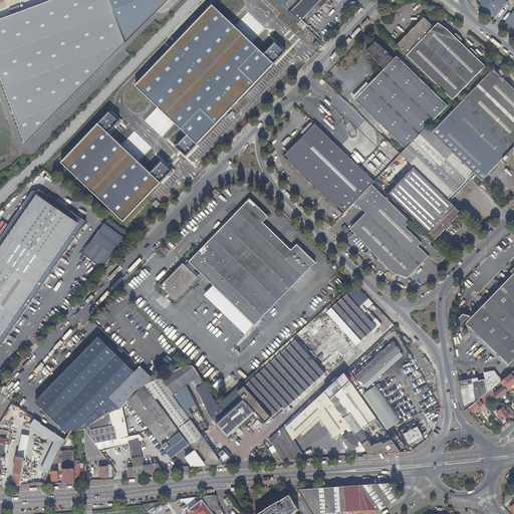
[(0,75),(24,143),(168,0),(49,0),(0,18),(0,75)]
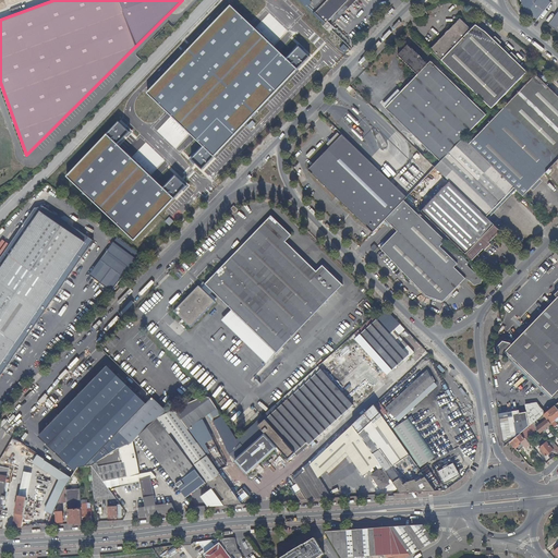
[(354,0),(302,0),(329,26),(354,0)]
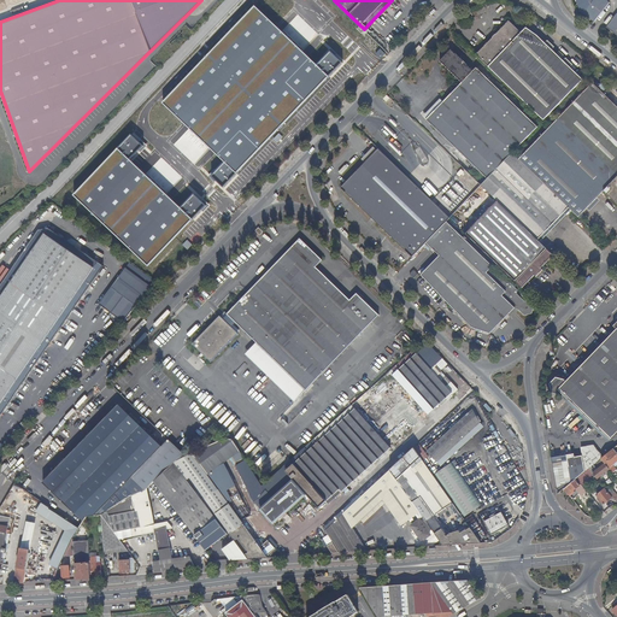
[(575,0),(581,12),(595,22),(610,4),(607,0),(575,0)]
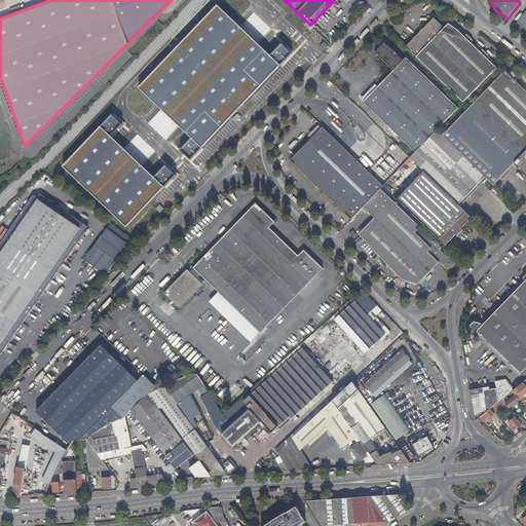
[(218,6),(140,88),(192,139),(180,151),(190,161),(293,55),(280,44),(269,55),(218,6)]
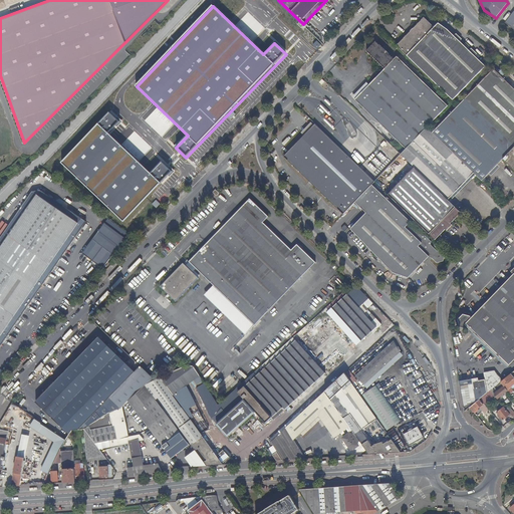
[(513,9),(504,23),(513,30),(513,29),(513,9)]
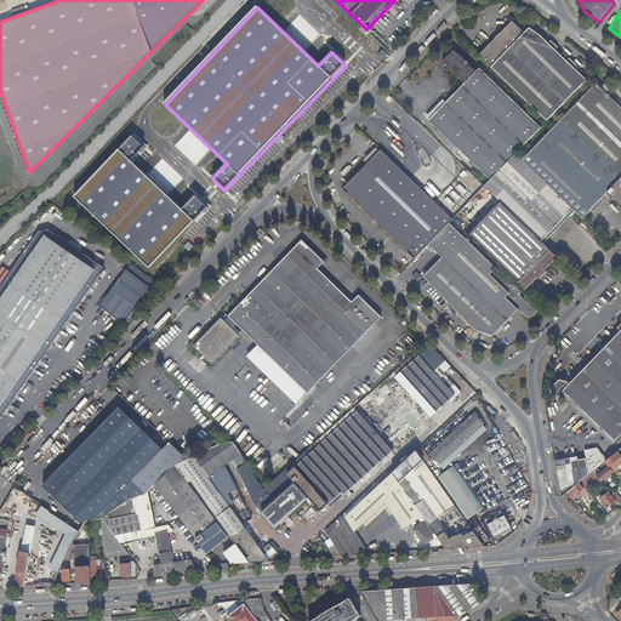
[(547,121),(587,80),(541,35),(529,28),(524,33),(512,21),(479,55),(547,121)]
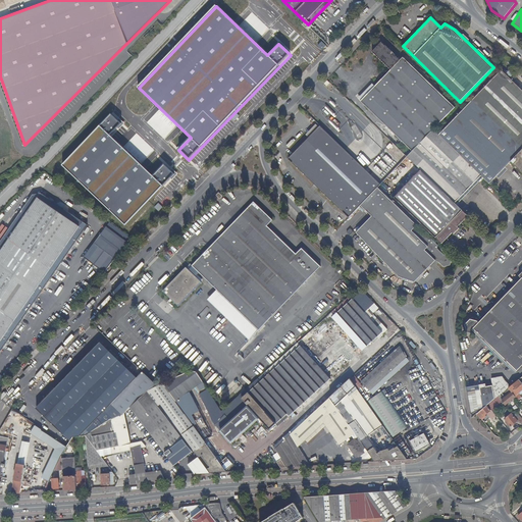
[(413,151),(433,129),(455,107),(403,57),(400,60),(380,42),(371,51),(390,69),(381,79),(360,101),(413,151)]
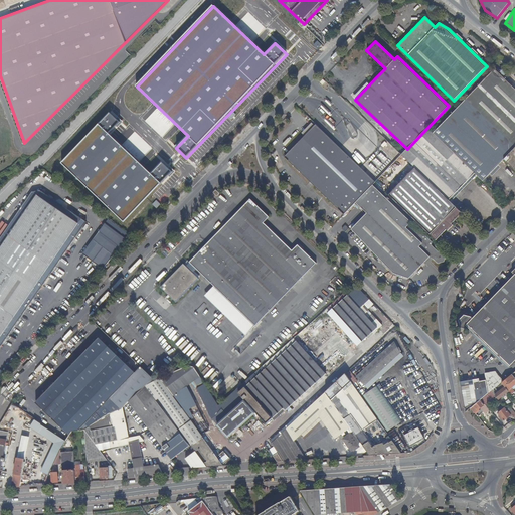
[(514,89),(495,69),(459,106),(433,133),(474,173),(482,181),(505,158),(514,167),(514,89)]
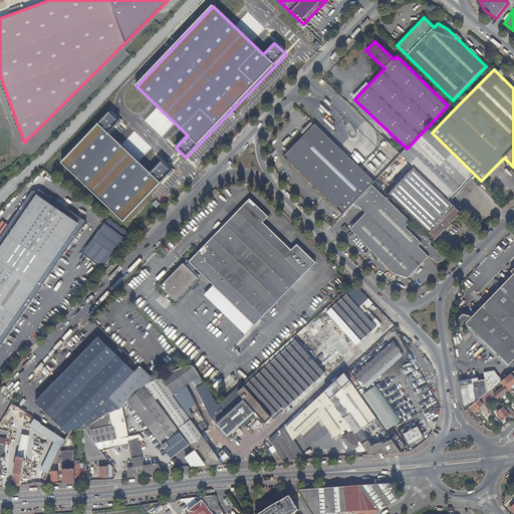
[(120,121),(110,112),(62,162),(124,221),(161,184),(173,171),(163,161),(151,173),(109,134),(120,121)]
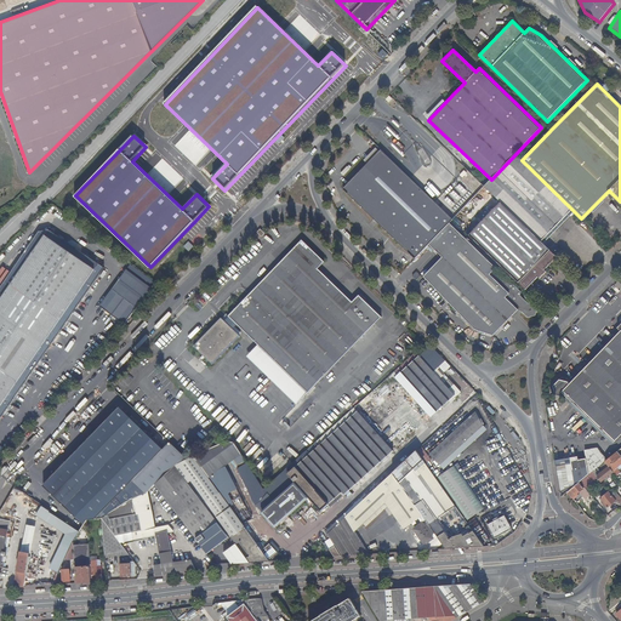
[(342,189),(415,260),(429,244),(449,223),(453,220),(381,149),(342,189)]
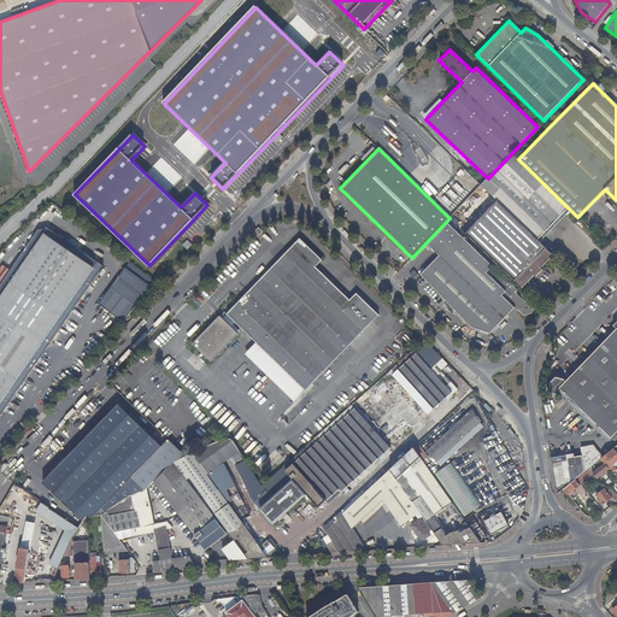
[(538,240),(568,207),(518,159),(512,153),(488,178),(481,186),(498,201),(538,240)]
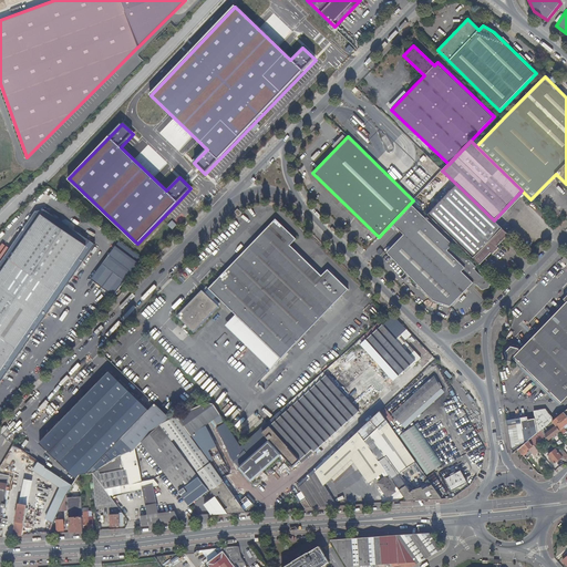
[(496,247),(508,235),(494,220),(457,185),(428,215),(480,265),(491,254),(492,255),(497,248),(496,247)]
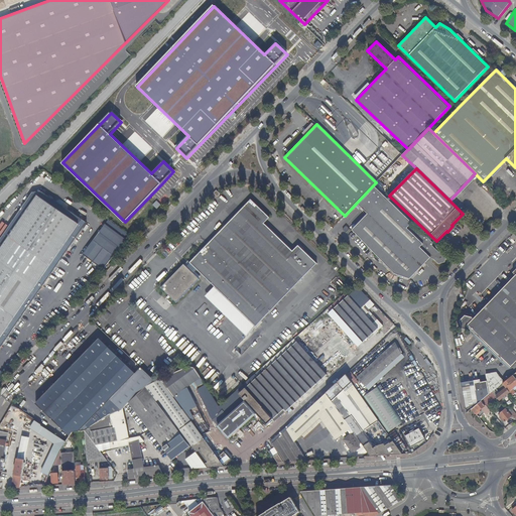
[(373,185),(357,203),(368,214),(353,230),(394,273),(410,278),(430,258),(435,261),(439,265),(445,263),(446,257),(442,252),(439,253),(432,246),(433,244),(373,185)]
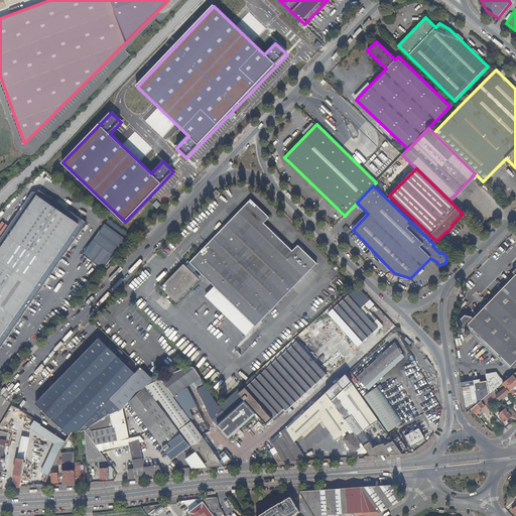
[(0,237),(0,249),(37,195),(32,190),(0,237)]
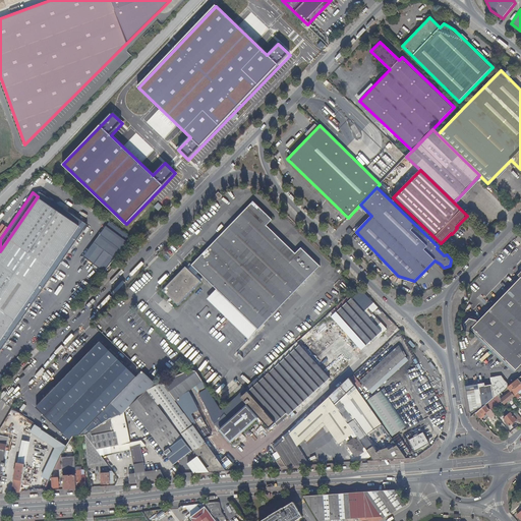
[(41,192),(38,196),(79,226),(82,222),(41,192)]
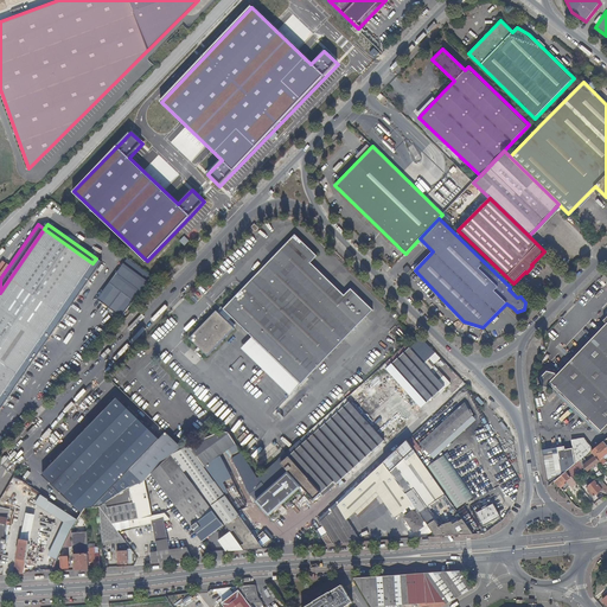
[(0,396),(20,368),(93,263),(44,229),(0,293),(0,396)]
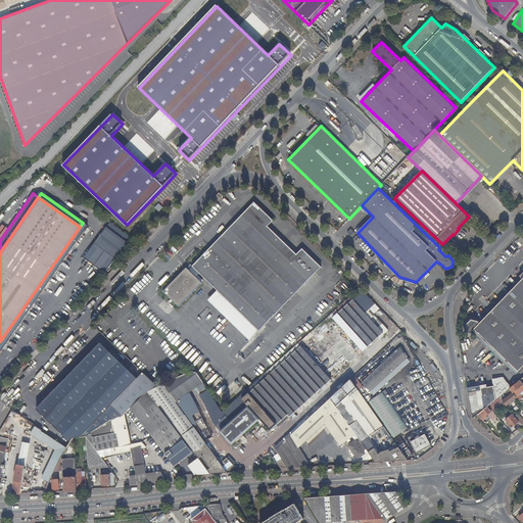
[(218,291),(258,332),(321,268),(301,249),(296,255),(268,227),(273,222),(253,203),(192,267),(192,268),(189,272),(186,269),(163,292),(178,307),(200,283),(195,278),(199,274),(218,291)]
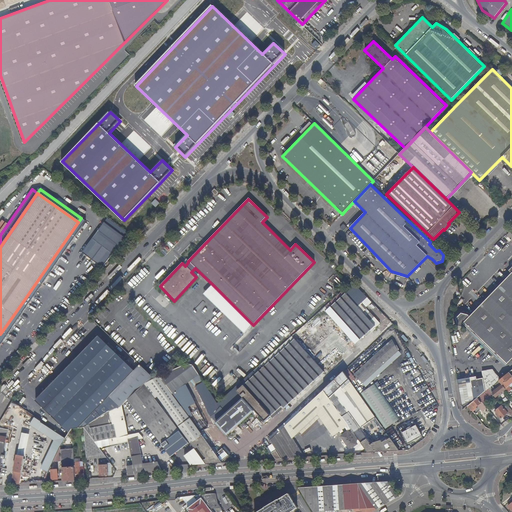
[(108,218),(82,252),(102,267),(119,245),(122,247),(131,235),(108,218)]
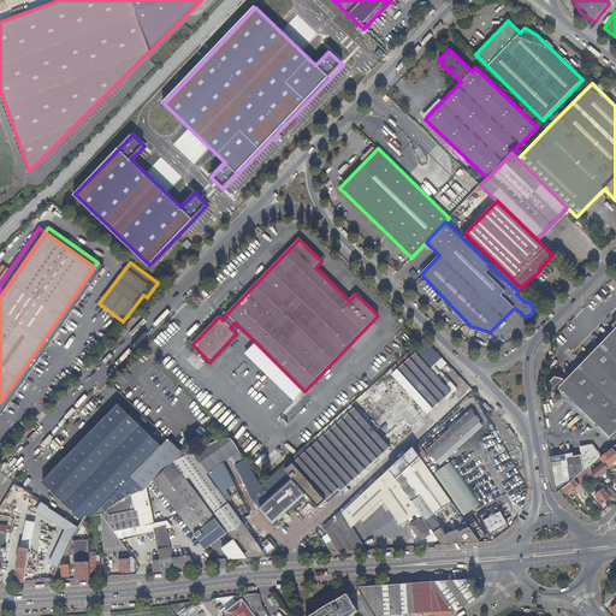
[(0,413),(100,271),(94,267),(21,373),(0,402),(0,413)]
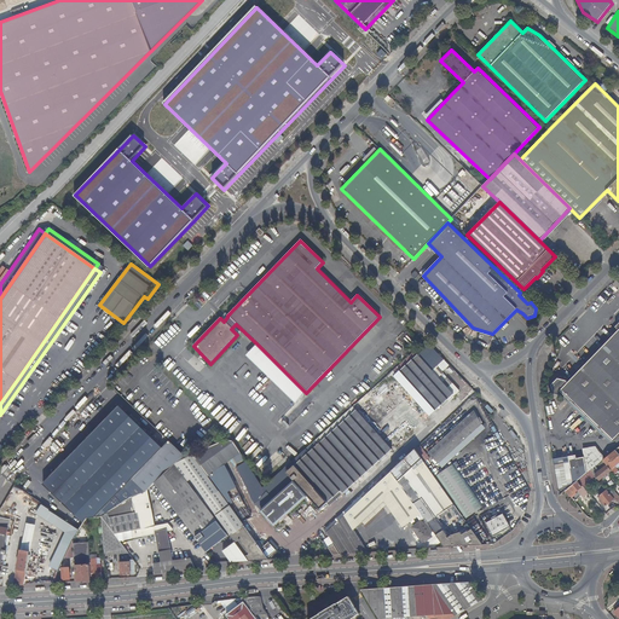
[(618,339),(613,333),(612,334),(614,336),(566,386),(566,382),(557,381),(551,387),(555,394),(563,395),(565,395),(613,441),(618,434),(618,339)]
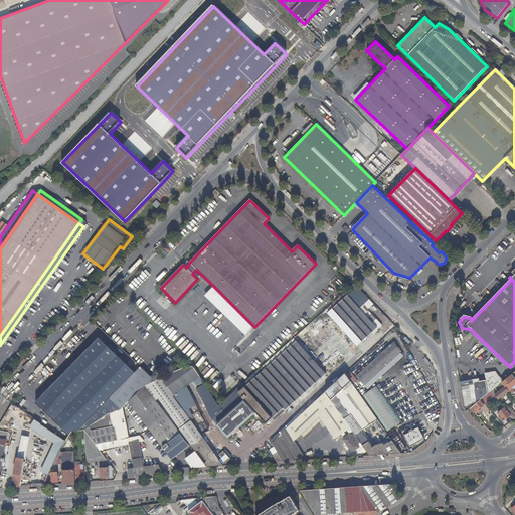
[(360,309),(370,300),(355,285),(352,288),(354,291),(349,296),(348,295),(319,321),(317,318),(254,374),(258,377),(238,393),(245,401),(241,405),(240,405),(218,425),(228,438),(250,417),(254,414),(252,413),(254,411),(267,424),(283,409),(285,411),(377,328),(360,309)]
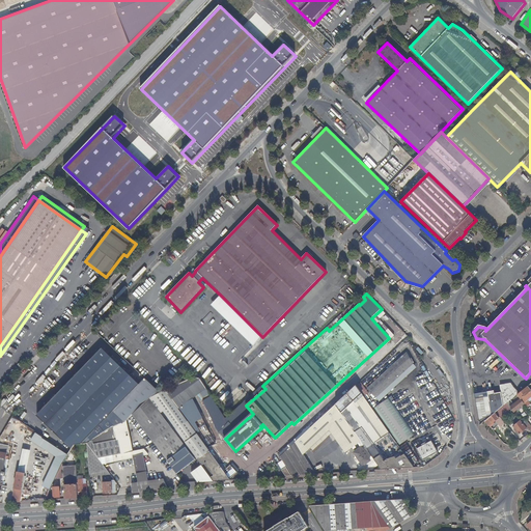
[(254,346),(262,337),(221,296),(212,306),(254,346)]
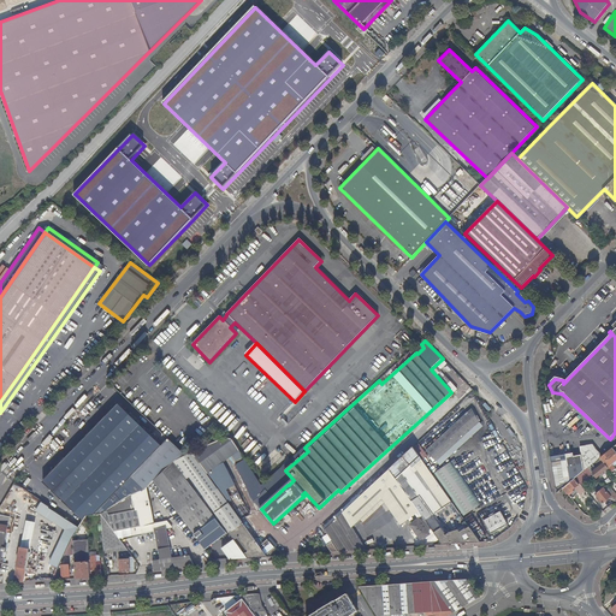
[(381,384),(416,353),(413,349),(379,380),(381,384)]
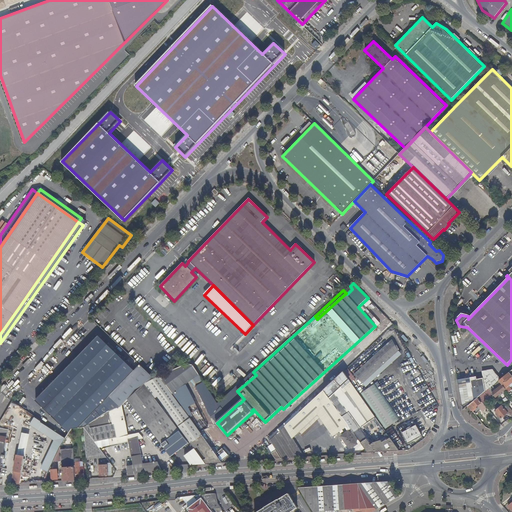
[(72,429),(84,427),(90,423),(110,411),(121,405),(121,407),(127,400),(126,398),(132,394),(134,392),(143,385),(148,382),(154,379),(140,365),(135,371),(99,336),(35,401),(69,433),(72,429)]
